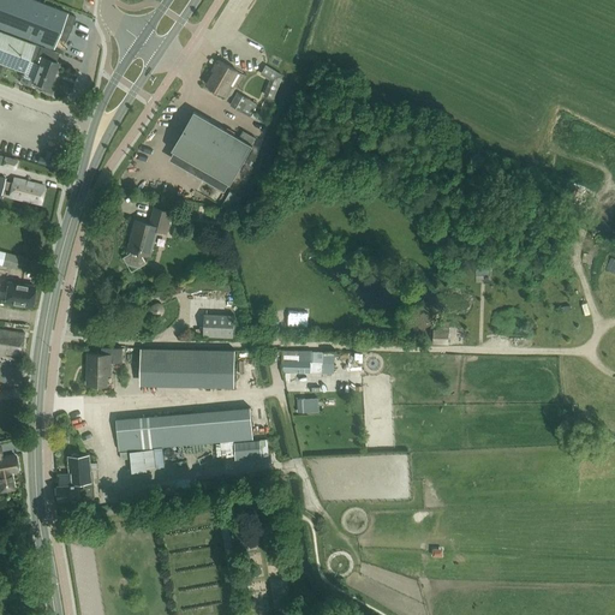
[(0,0),(0,28),(53,48),(57,39),(66,42),(76,17),(66,13),(67,13),(31,0),(0,0)]
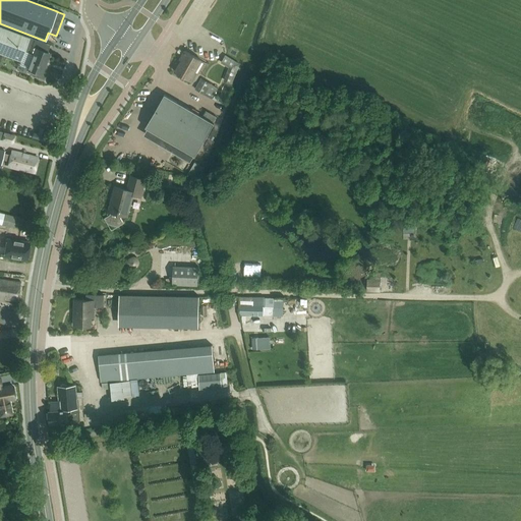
[(199,30),(204,22),(197,18),(193,26),(199,30)]
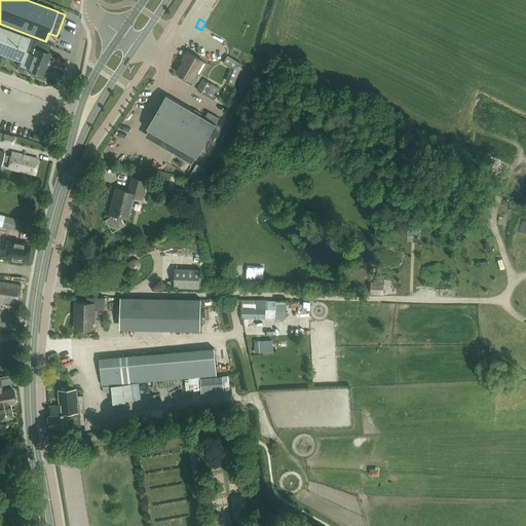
[(22,58),(30,38),(0,26),(0,52),(11,58),(12,53),(22,58)]
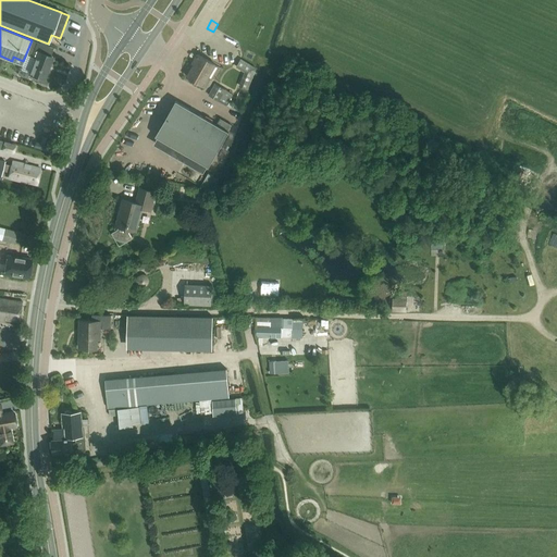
[(36,42),(32,40),(23,61),(17,75),(28,79),(31,74),(44,79),(52,58),(46,54),(49,47),(36,41),(36,42)]
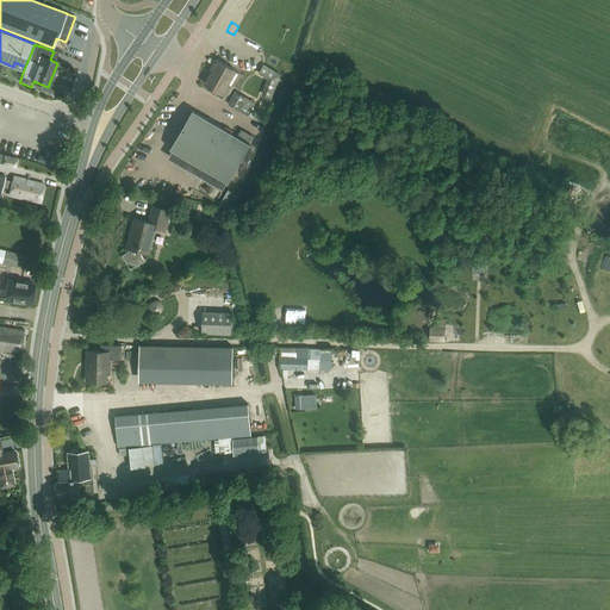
[(240,57),(234,62),(240,69),(246,64),(240,57)]
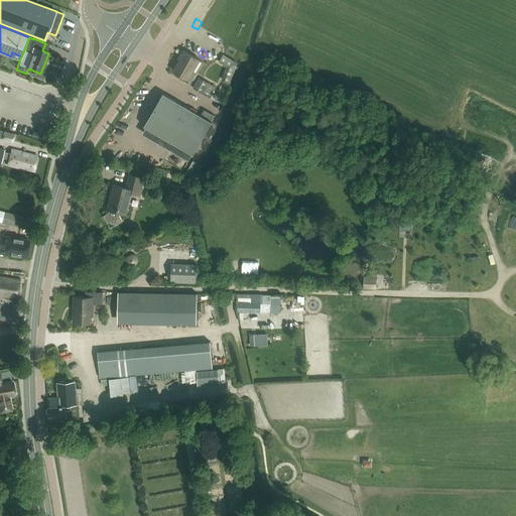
[(173,72),(189,81),(195,72),(192,71),(199,59),(183,50),(178,59),(179,60),(173,72)]
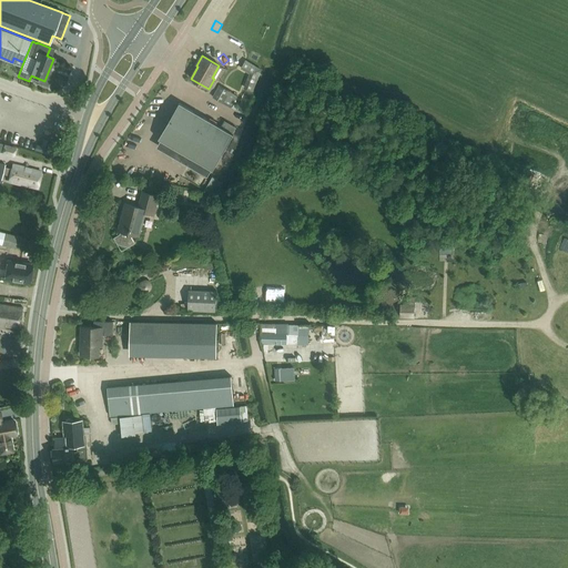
[(253,77),(259,68),(243,59),(239,67),(253,77)]
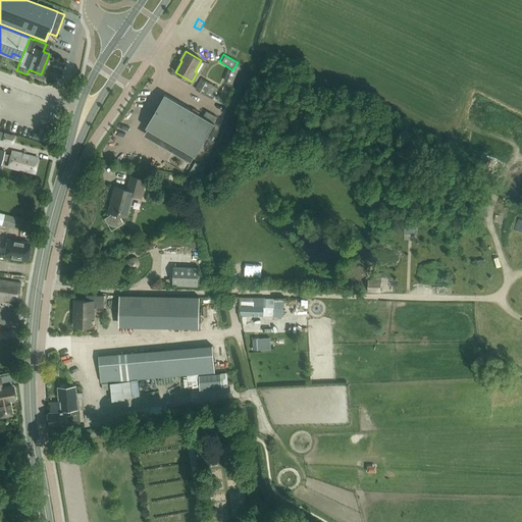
[(212,99),(218,88),(201,79),(195,90),(212,99)]
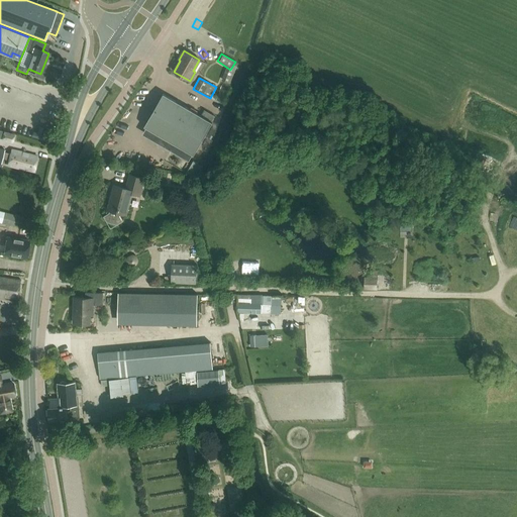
[(212,123),(212,122),(163,94),(163,95),(164,95),(145,126),(144,125),(143,126),(167,139),(163,146),(189,161),(192,154),(193,156),(194,154),(193,153),(211,122),(212,123)]
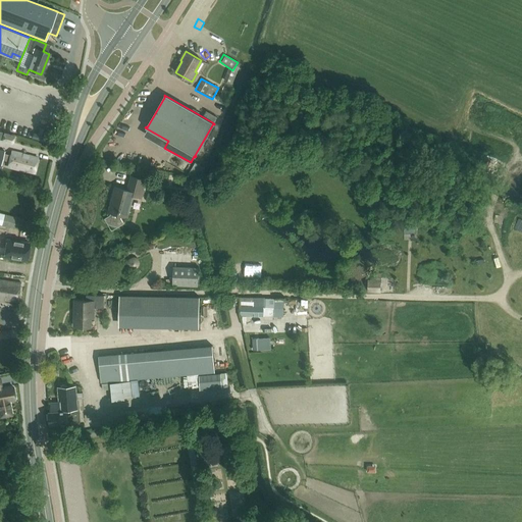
[(3,133),(1,140),(12,143),(14,135),(3,133)]
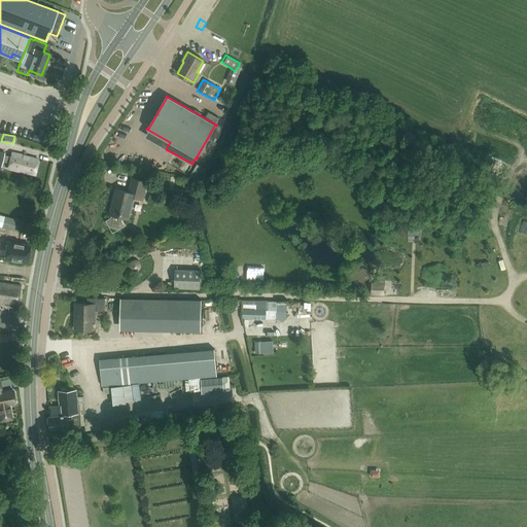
[(125,161),(124,149),(115,150),(116,161),(125,161)]
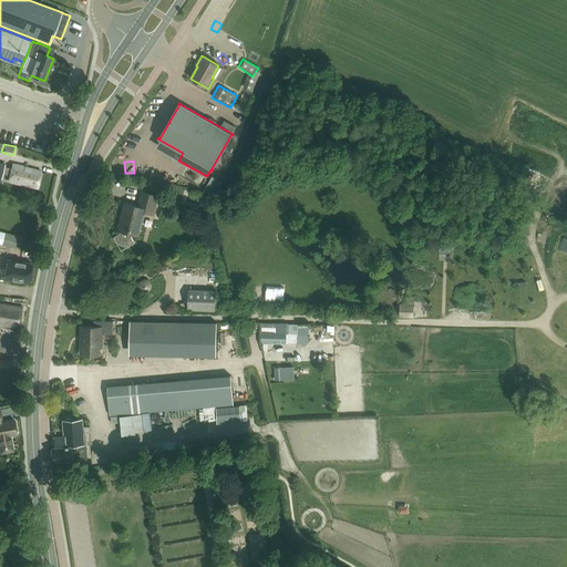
[(41,172),(12,165),(11,169),(4,167),(4,165),(0,163),(0,179),(1,179),(2,174),(10,176),(8,182),(37,188),(41,172)]
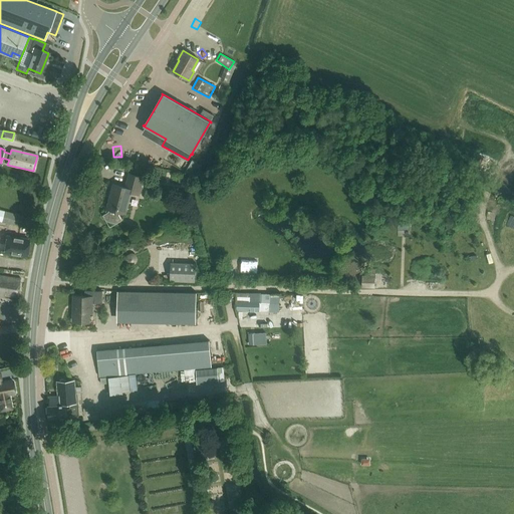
[(118,215),(118,213),(125,214),(132,193),(140,195),(144,178),(129,174),(125,188),(112,184),(106,209),(109,210),(108,213),(103,216),(106,221),(116,223),(121,220),(118,215)]
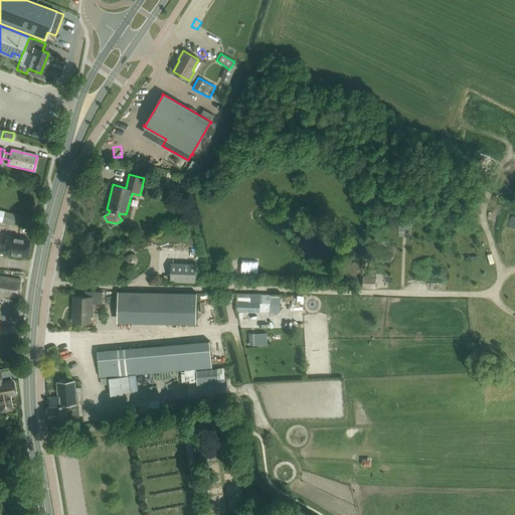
[(4,212),(1,222),(20,227),(23,217),(4,212)]
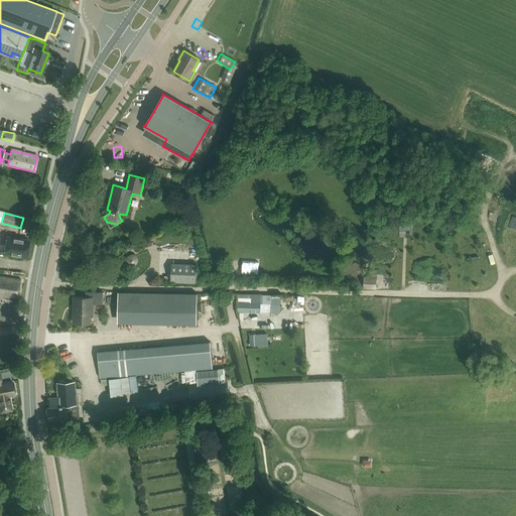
[(320,221),(319,221),(319,222),(317,231),(317,232),(325,233),(326,233),(327,231),(328,224),(328,223),(320,221)]
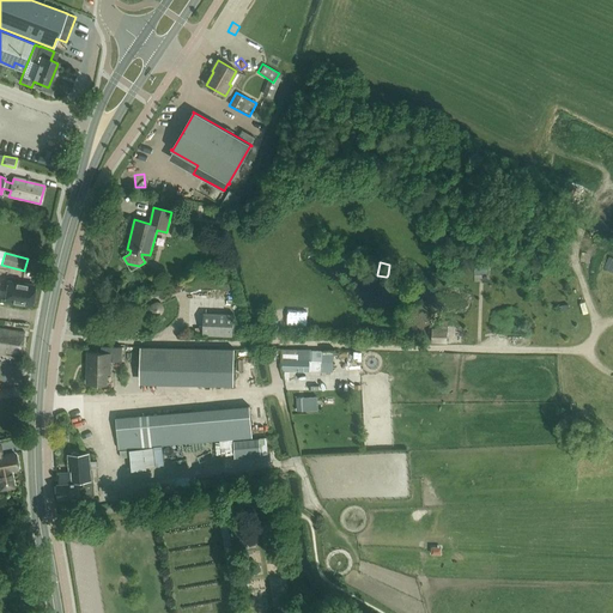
[(35,304),(37,286),(12,283),(10,301),(35,304)]
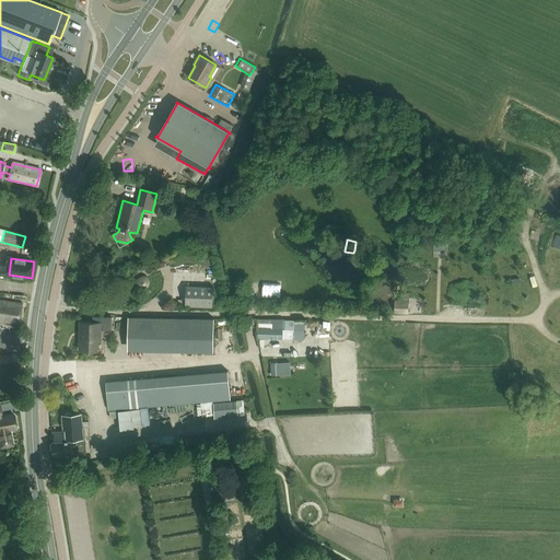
[(144,276),(141,276),(140,277),(139,278),(138,279),(137,281),(137,282),(137,283),(137,284),(138,286),(138,287),(139,288),(140,288),(141,289),(142,289),(144,289),(147,289),(148,288),(149,287),(149,286),(150,283),(150,281),(149,280),(148,278),(147,277),(144,276)]
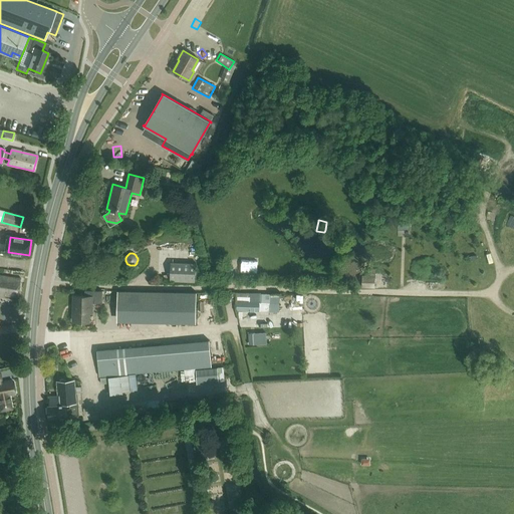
[(202,270),(196,270),(196,263),(171,262),(170,275),(164,275),(164,281),(170,281),(195,282),(195,281),(202,281),(202,270)]
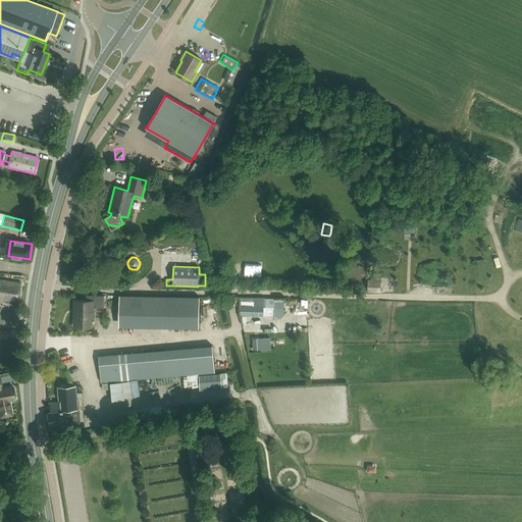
[(0,299),(17,302),(20,284),(0,280),(0,299)]
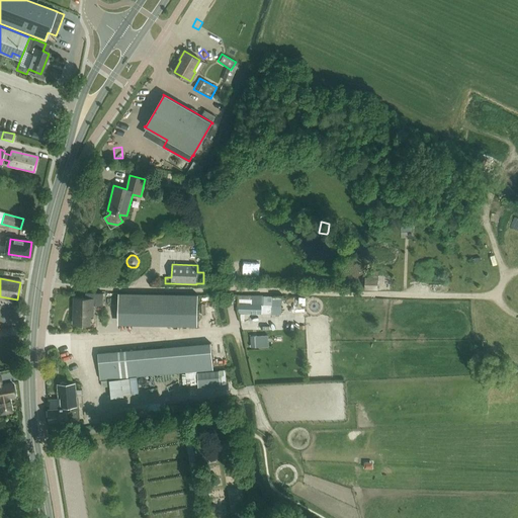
[(365,278),(364,290),(378,291),(378,278),(365,278)]
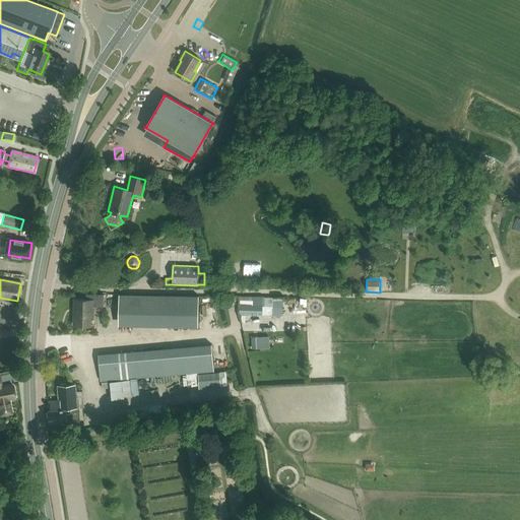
[(74,325),(90,326),(90,317),(92,317),(93,307),(104,307),(104,295),(85,295),(85,300),(74,300),(74,325)]
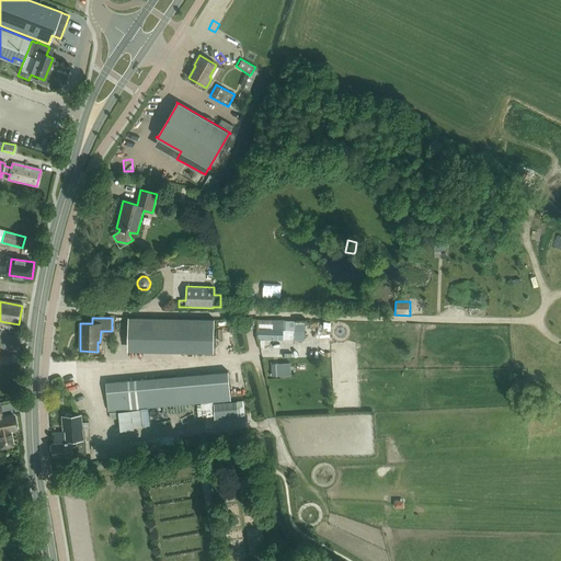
[(215,320),(128,318),(127,351),(214,353),(215,320)]
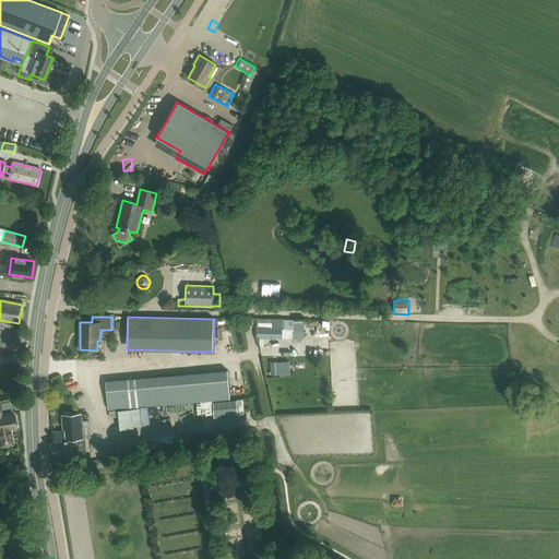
[(258,319),(258,339),(302,340),(304,321),(258,319)]
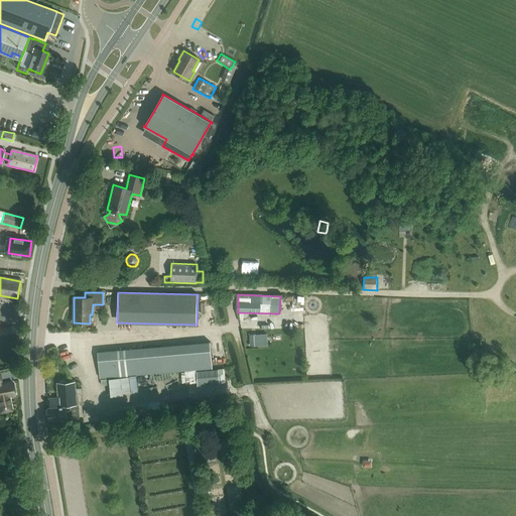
[(267,334),(249,335),(250,346),(267,345),(267,334)]
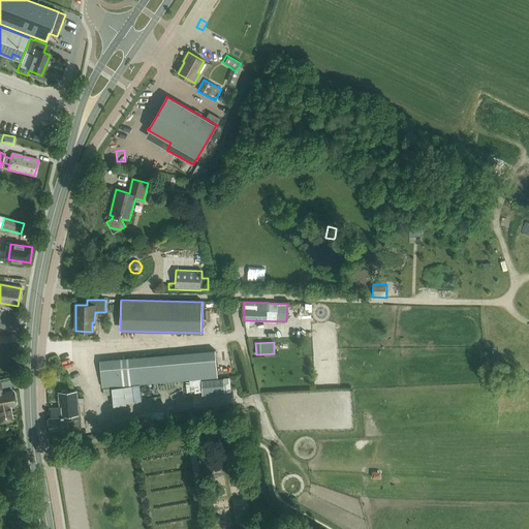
[(133,385),(217,377),(215,350),(100,361),(102,387),(112,386),(133,385)]
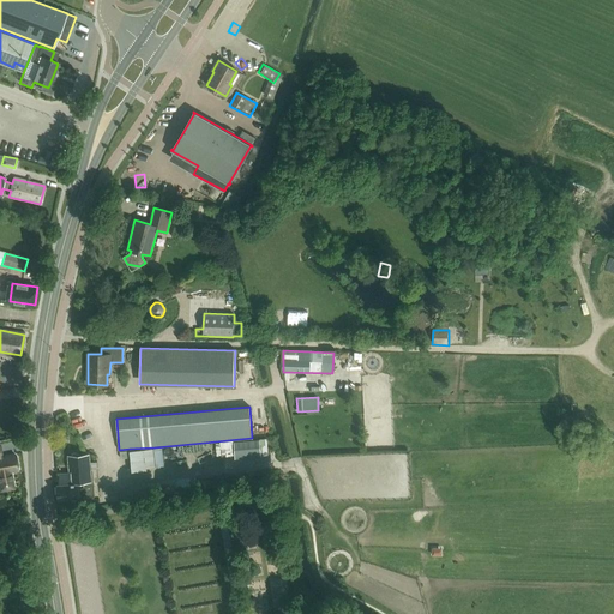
[(234,456),(234,457),(234,458),(269,455),(266,438),(253,439),(220,441),(222,457),(234,456)]
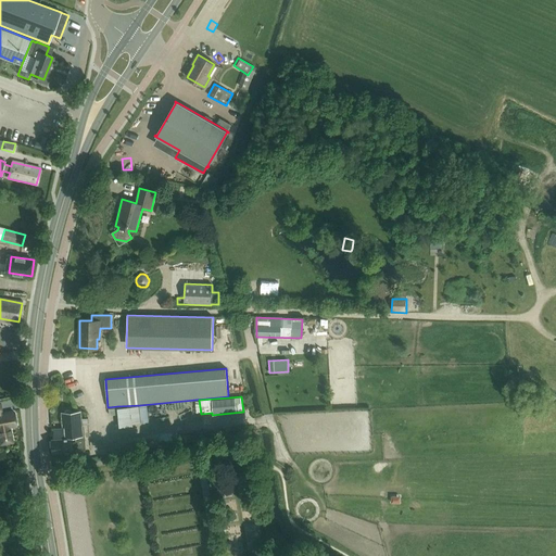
[(0,444),(13,443),(10,427),(16,426),(13,413),(2,415),(0,403),(0,444)]
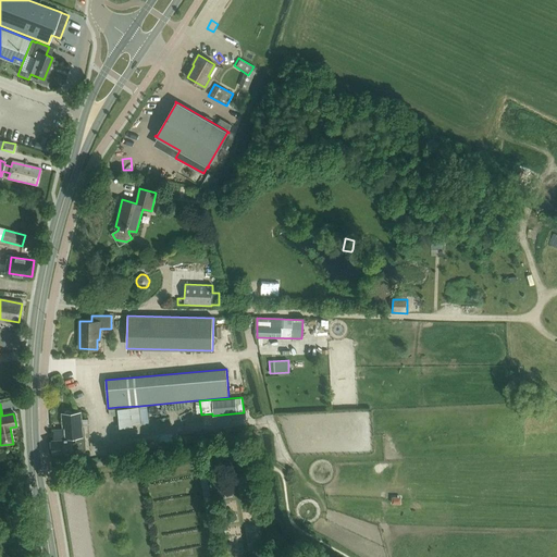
[(140,406),(118,407),(120,429),(133,428),(133,423),(141,423),(140,406)]
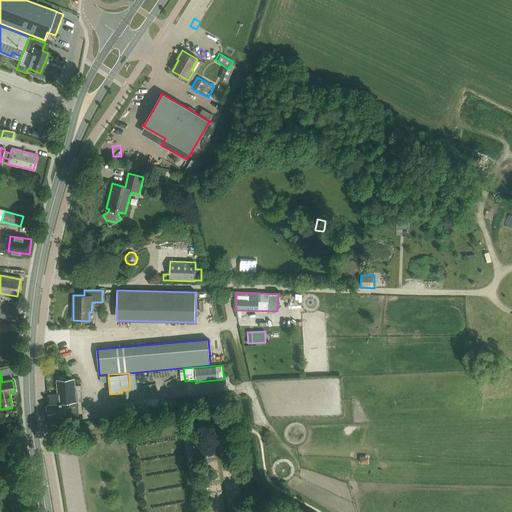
[(77,412),(74,378),(57,380),(58,394),(49,395),(50,404),(47,404),(48,418),(67,416),(66,413),(77,412)]
